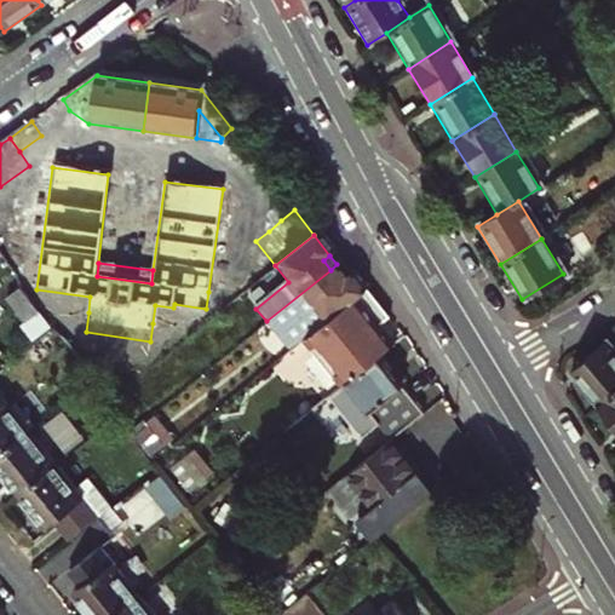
[(339,280),(345,275),(337,264),(331,270),(339,280)]
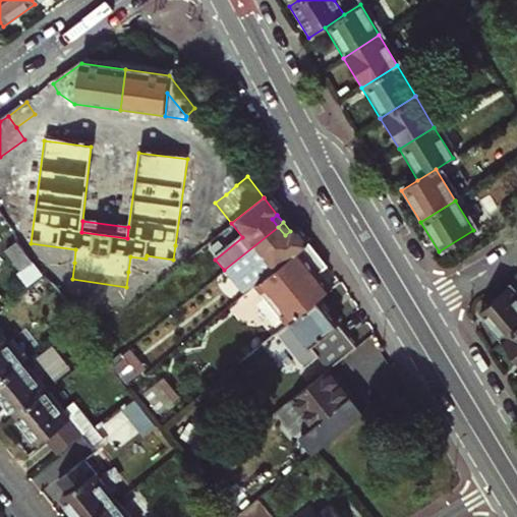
[(235,302),(249,290),(302,247),(290,231),(285,235),(278,227),(224,270),(215,278),(235,302)]
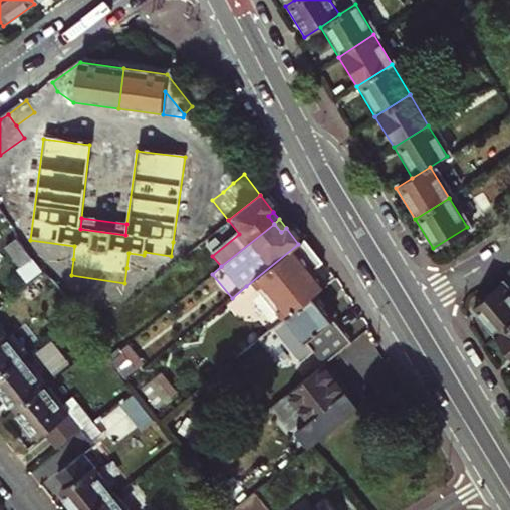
[(18,270),(28,261),(14,242),(3,250),(18,270)]
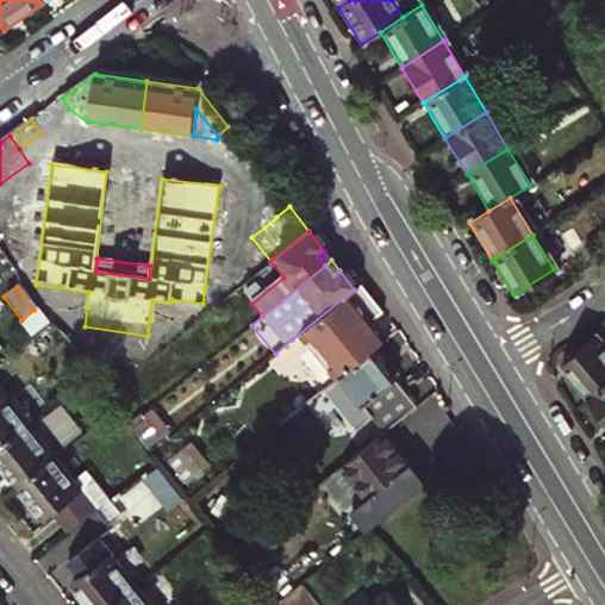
[(329,386),(365,357),(384,343),(369,324),(376,318),(354,289),(292,340),(329,386)]
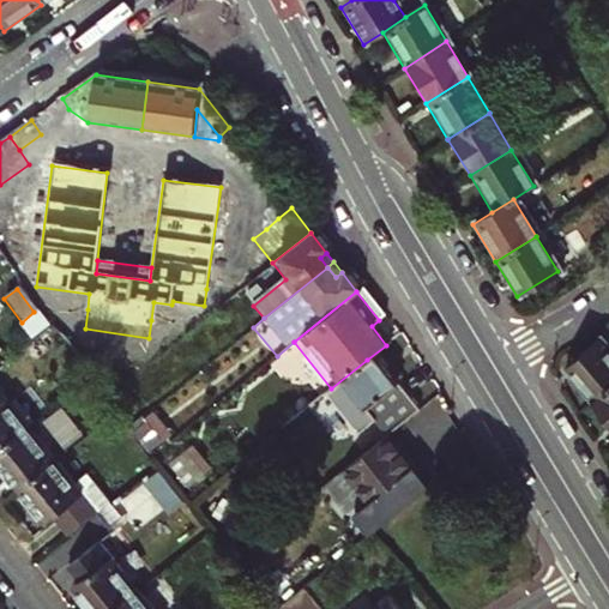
[(19,357),(30,369),(54,351),(43,338),(19,357)]
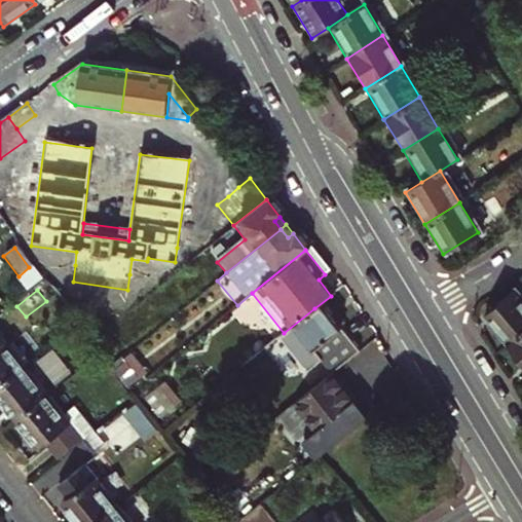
[(505,347),(521,332),(521,304),(512,292),(480,319),(505,347)]
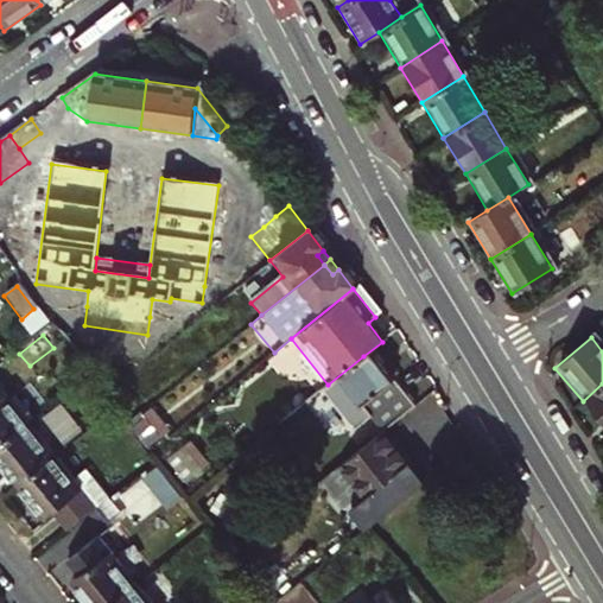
[(382,433),(408,412),(363,356),(328,385),(317,393),(347,430),(367,413),(382,433)]
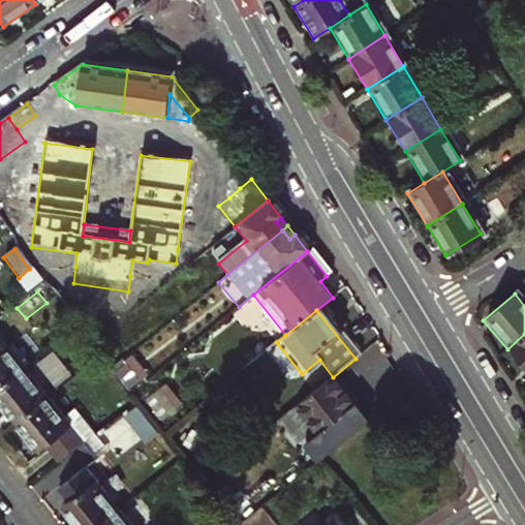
[(524,334),(507,349),(524,369),(524,334)]
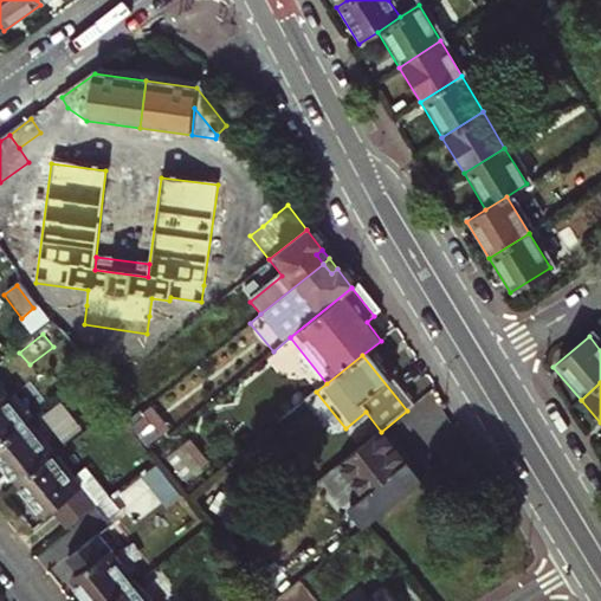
[(0,443),(26,424),(0,391),(0,443)]
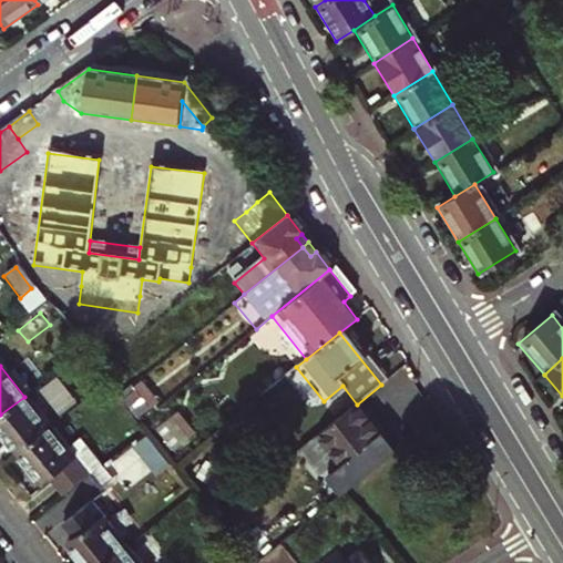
[(55,378),(41,389),(59,413),(73,402),(55,378)]
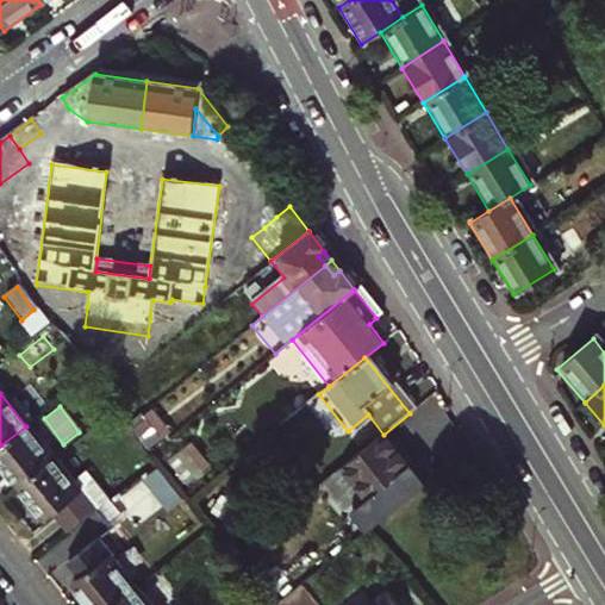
[(131,430),(144,447),(144,428),(139,423),(131,430)]
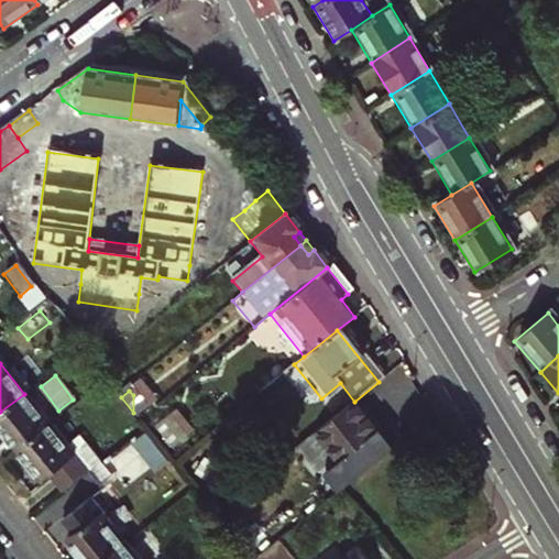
[(0,433),(13,450),(48,424),(24,394),(0,412),(0,433)]
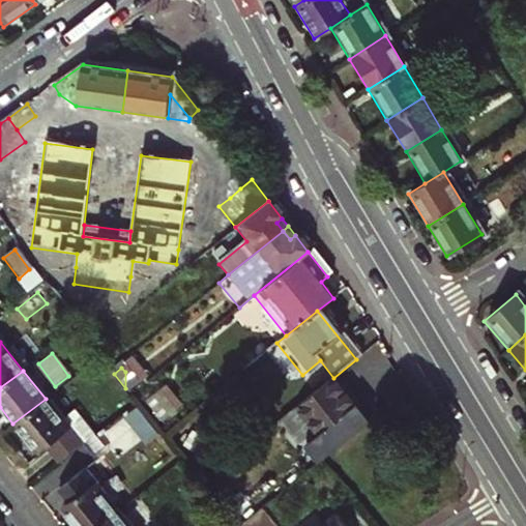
[(127,390),(135,384),(125,372),(125,388),(127,390)]
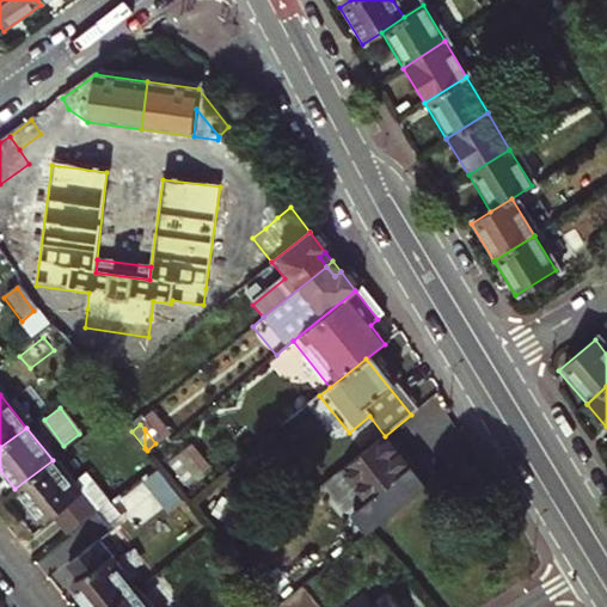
[(414,494),(424,485),(385,436),(342,471),(344,474),(331,485),(349,507),(362,497),(381,520),(412,496),(414,494)]
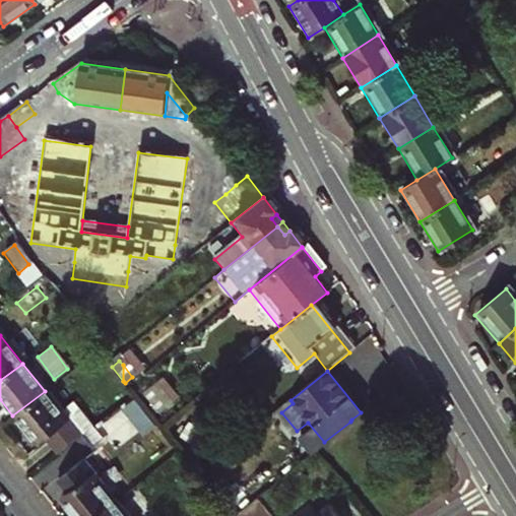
[(76,439),(78,438),(92,428),(71,401),(59,410),(45,391),(12,415),(37,446),(44,441),(55,455),(76,439)]
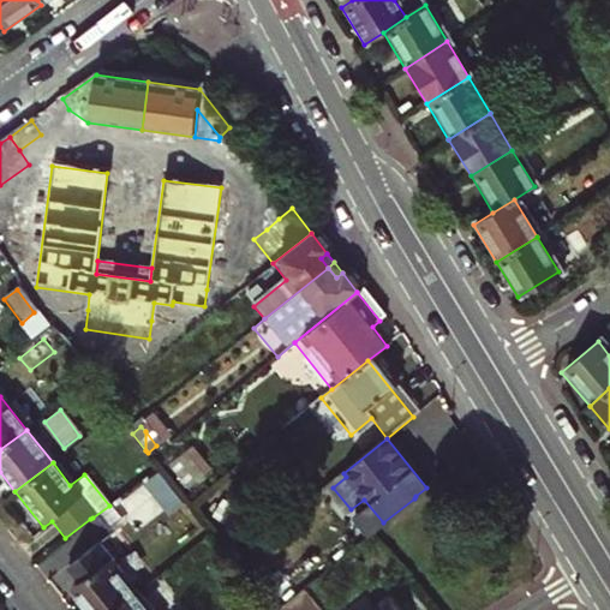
[(147,483),(169,510),(181,501),(159,473),(147,483)]
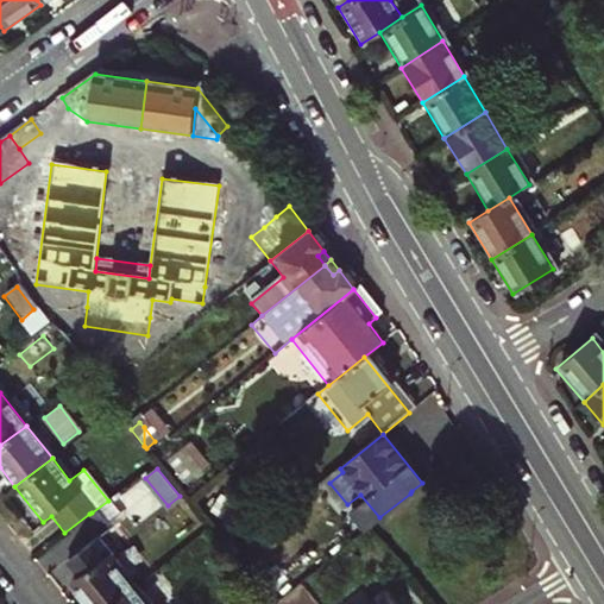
[(114,603),(133,589),(95,540),(64,565),(76,579),(69,585),(85,603),(114,603)]
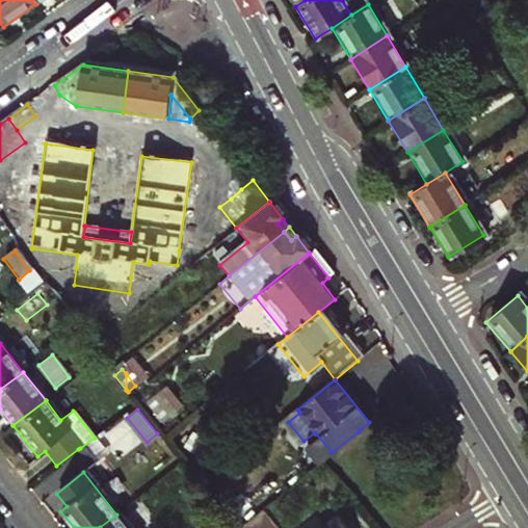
[(127,527),(116,515),(100,527),(127,527)]
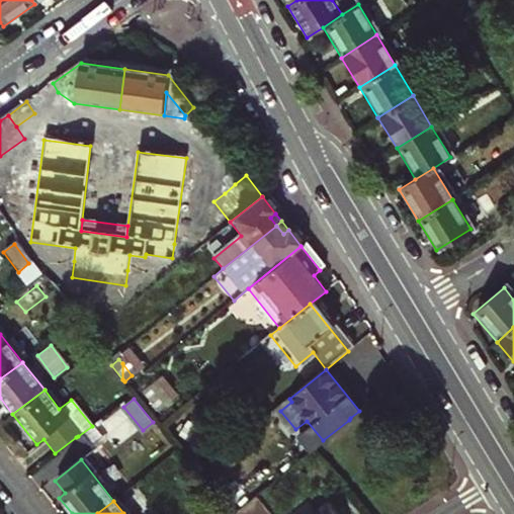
[(332,513),(325,505),(314,513),(332,513)]
